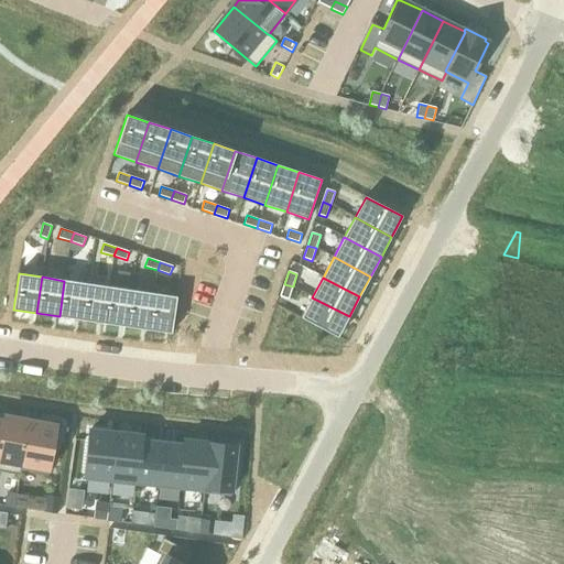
[(64,281),(60,316),(82,320),(87,284),(64,281)]
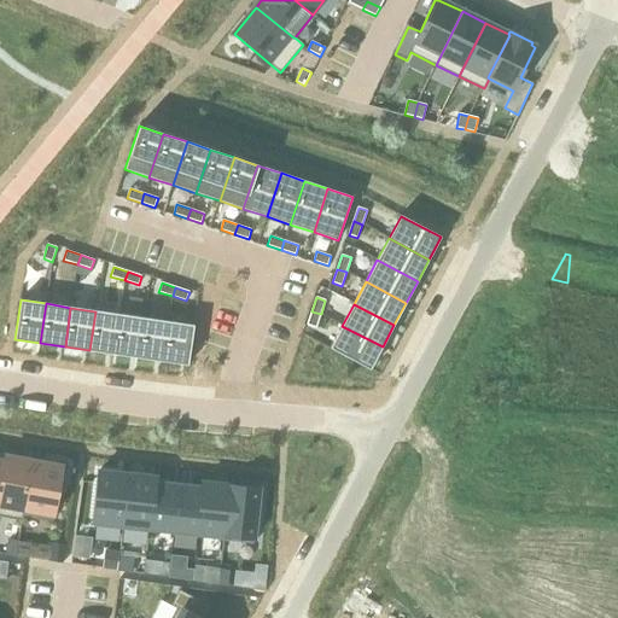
[(95,312),(89,350),(114,354),(120,315),(95,312)]
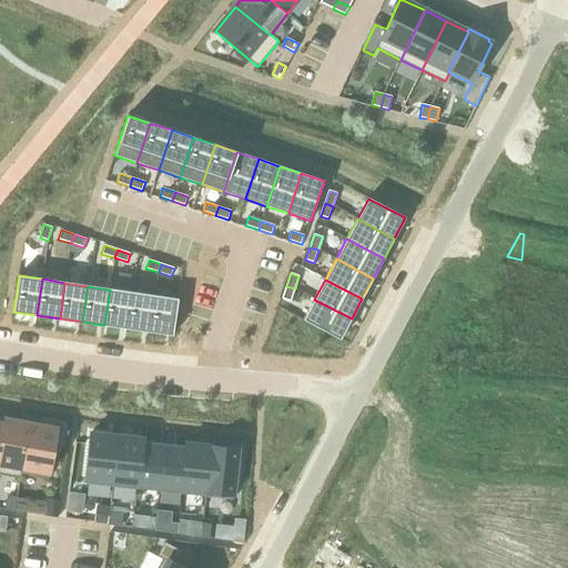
[(286,286),(282,298),(291,302),(295,288),(286,286)]
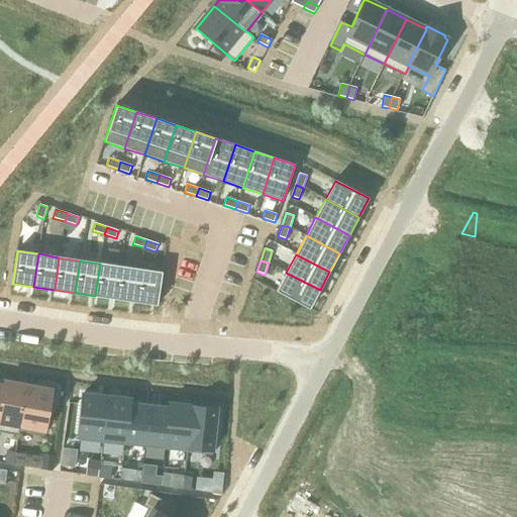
[(100,264),(95,296),(115,300),(120,267),(100,264)]
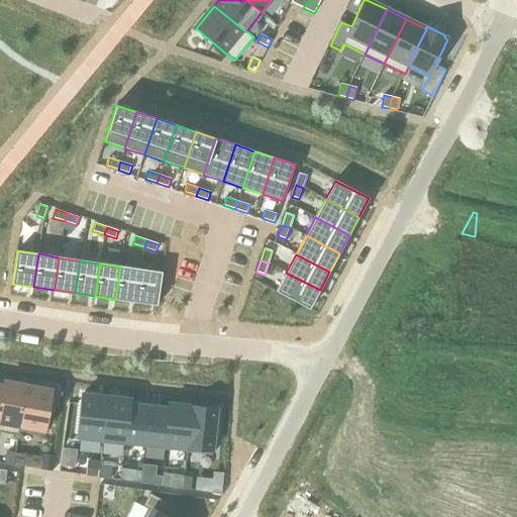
[(120,267),(115,300),(136,303),(140,270),(120,267)]
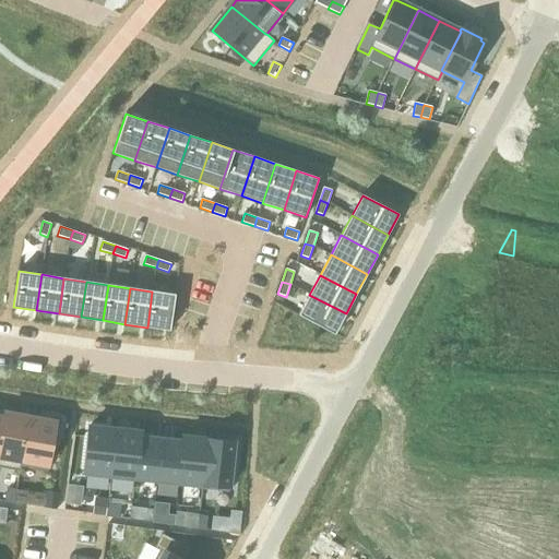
[(152,292),(147,328),(170,331),(175,295),(152,292)]
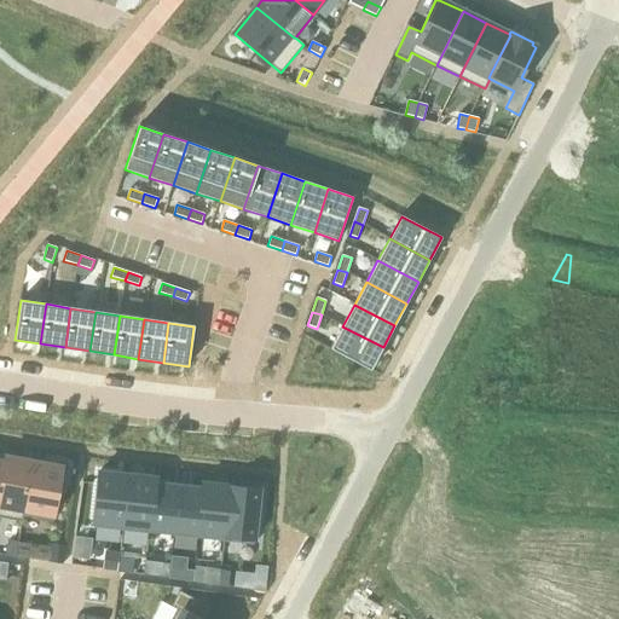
[(342,327),(330,348),(371,370),(383,347),(342,327)]
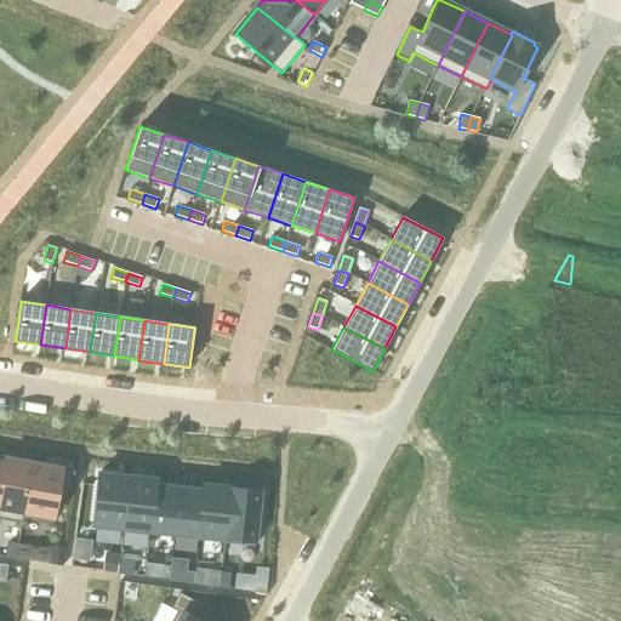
[(0,519),(23,524),(24,518),(23,518),(33,463),(7,459),(6,459),(5,465),(6,465),(0,495),(0,519)]
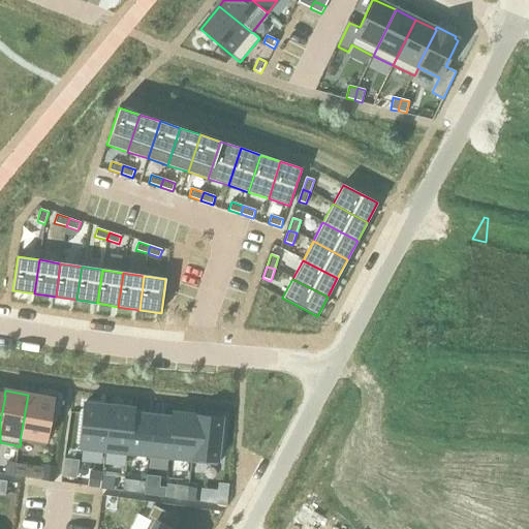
[(28,395),(20,441),(21,441),(44,445),(54,400),(28,395)]
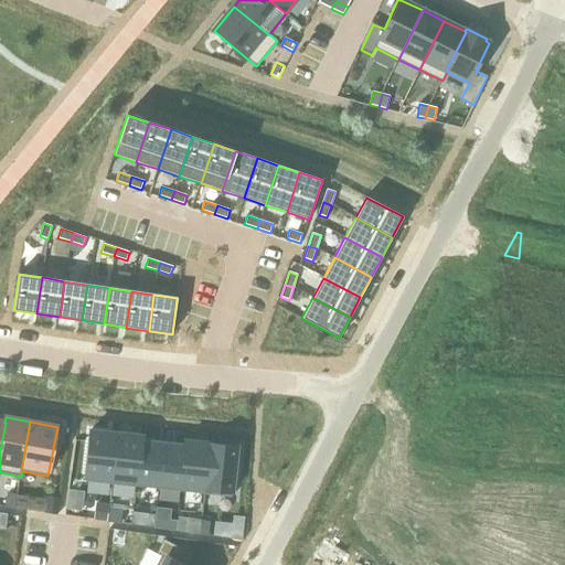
[(91,432),(85,481),(113,484),(118,434),(91,432)]
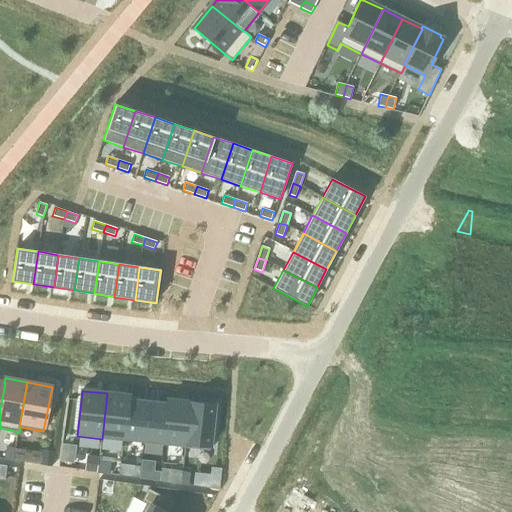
[(107,393),(102,439),(123,441),(128,400),(129,401),(129,396),(128,396),(107,393)]
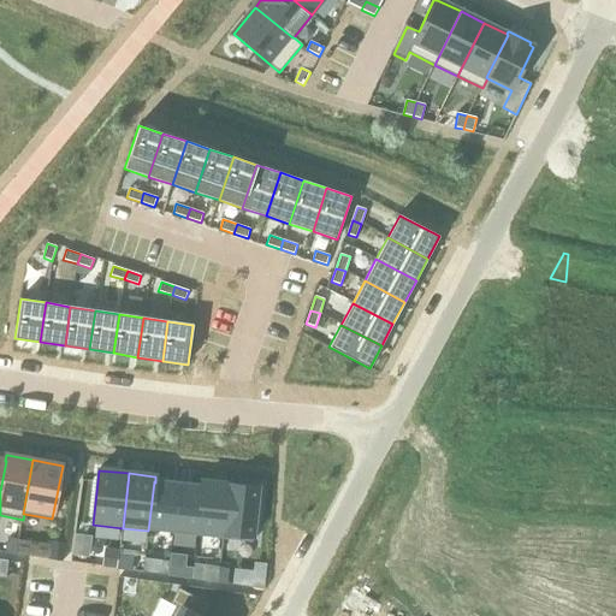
[(154,481),(148,531),(173,533),(178,485),(155,483),(154,481)]
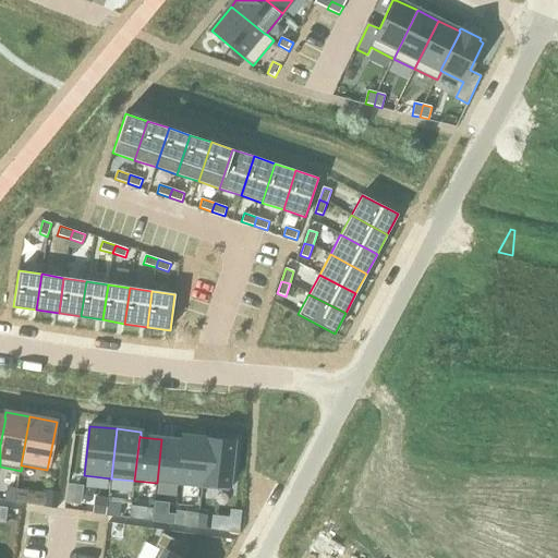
[(183,441),(179,486),(202,488),(207,438),(184,436),(183,436),(182,441),(183,441)]
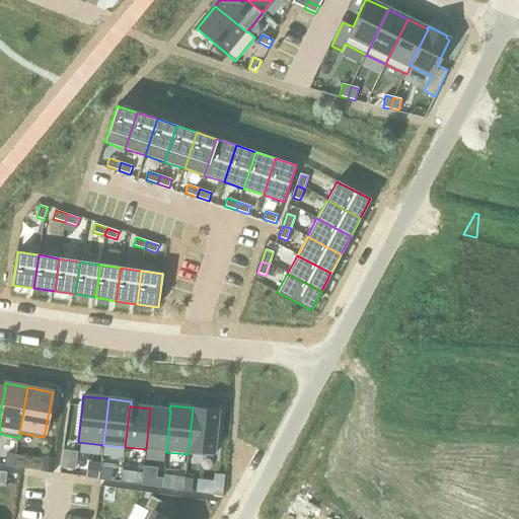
[(193,408),(188,454),(213,457),(218,411),(193,408)]
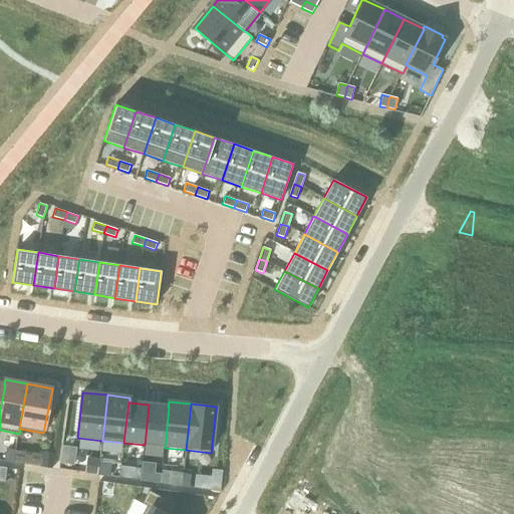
[(149,405),(145,445),(165,448),(169,407),(168,407),(149,405)]
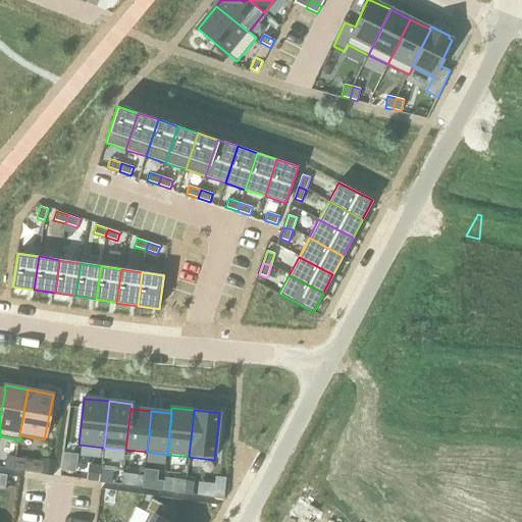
[(64,453),(61,470),(75,472),(77,454),(64,453)]
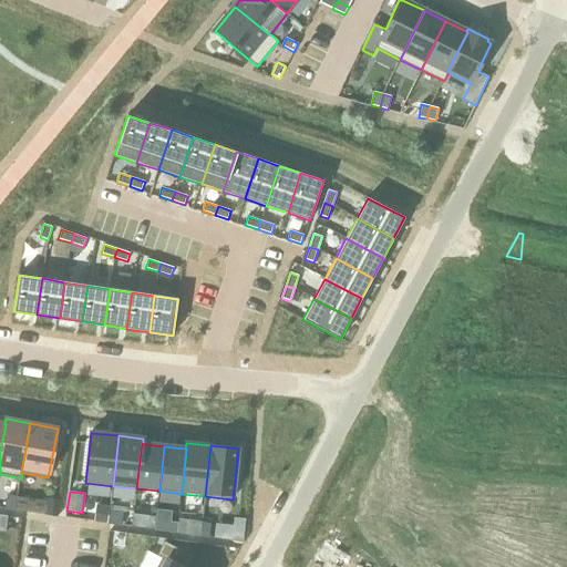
[(8,495),(6,508),(14,511),(17,497),(17,496),(8,495)]
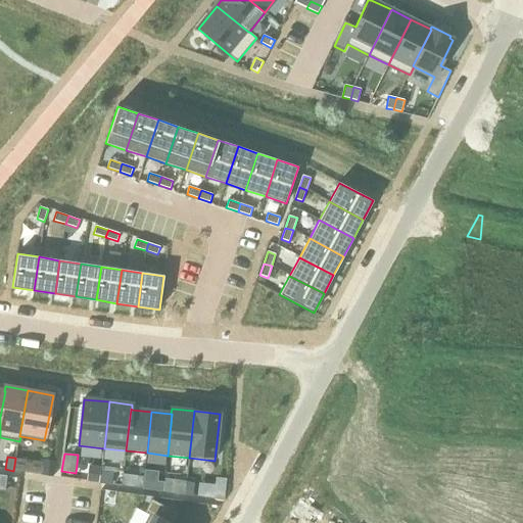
[(15,459),(13,471),(21,472),(42,474),(43,463),(15,459)]
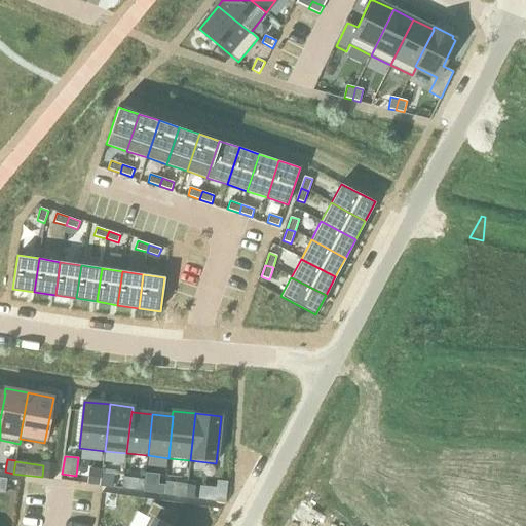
[(43,465),(42,477),(54,479),(57,463),(44,461),(44,464),(43,465)]
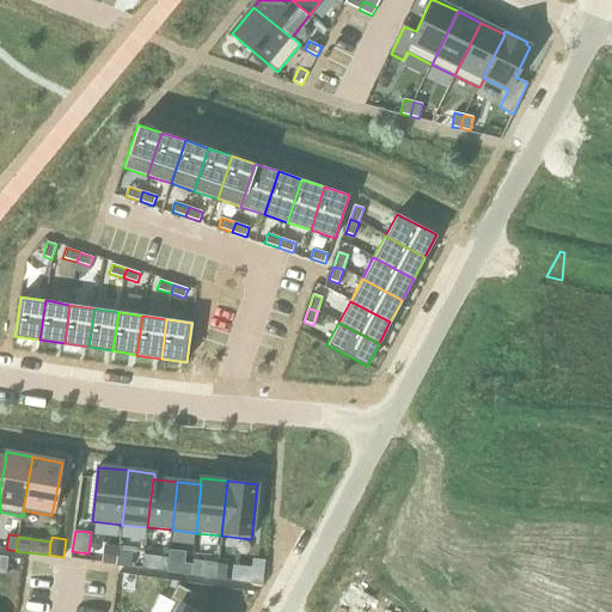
[(104,545),(102,563),(116,565),(118,550),(118,546),(104,545)]
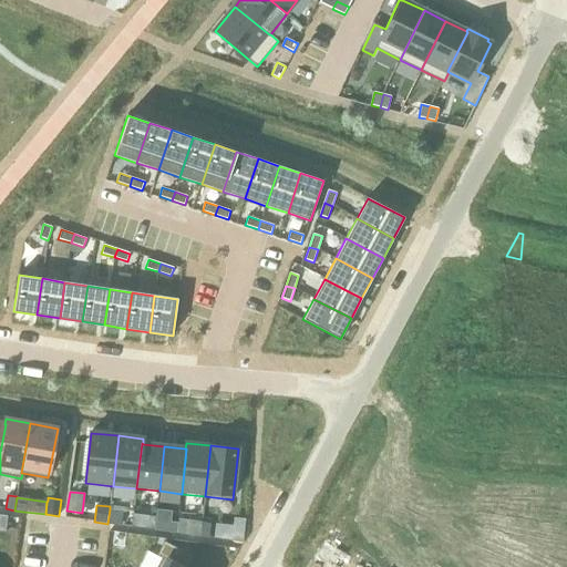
[(110,509),(107,524),(122,525),(123,512),(110,509)]
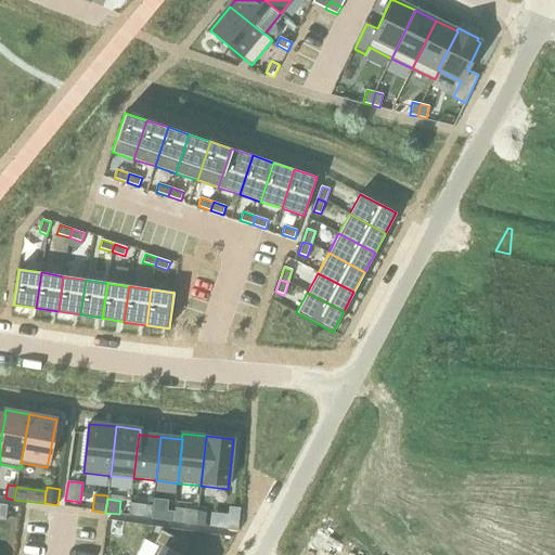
[(144,504),(142,517),(151,518),(152,508),(153,505),(144,504)]
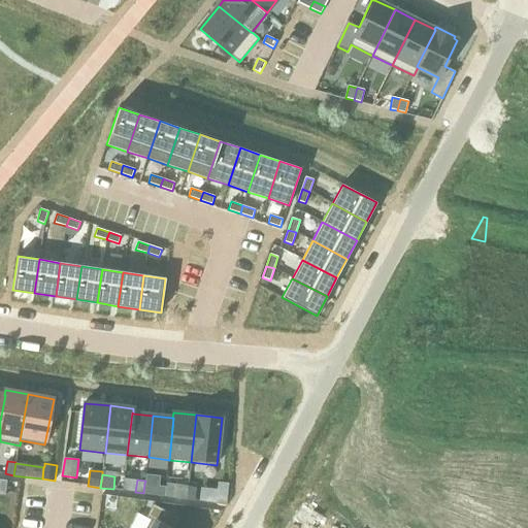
[(144,484),(143,493),(165,496),(166,487),(159,486),(144,484)]
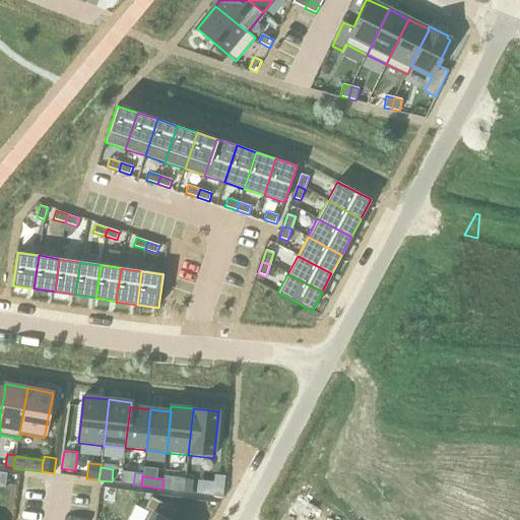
[(176,478),(175,491),(184,492),(185,479),(176,478)]
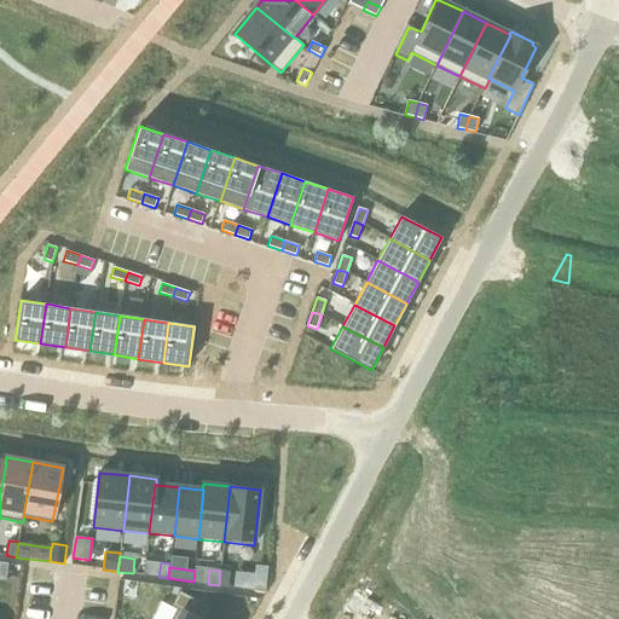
[(220,571),(219,585),(229,586),(231,572),(220,571)]
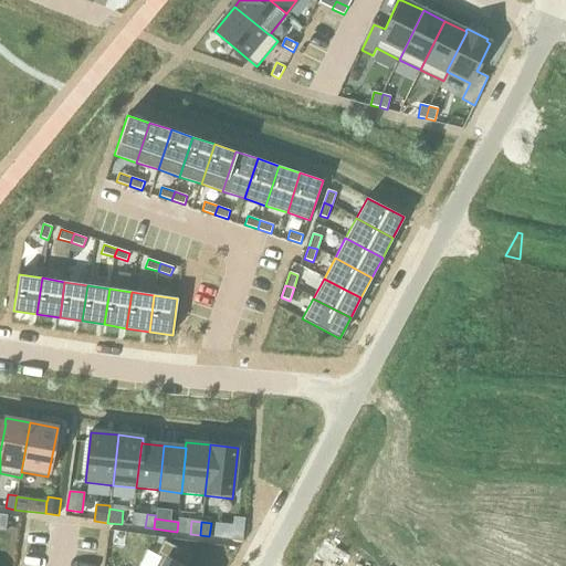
[(157,565),(186,565),(192,555),(165,541),(157,555),(163,557),(157,565)]
